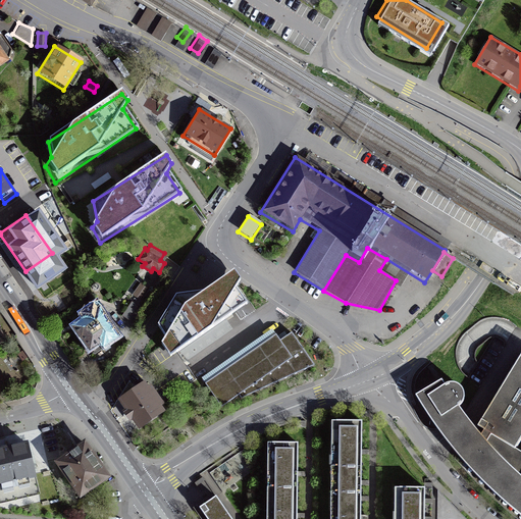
[(240,270),(233,259),(200,282),(178,287),(159,318),(165,324),(160,334),(169,346),(247,295),(236,277),(240,270)]
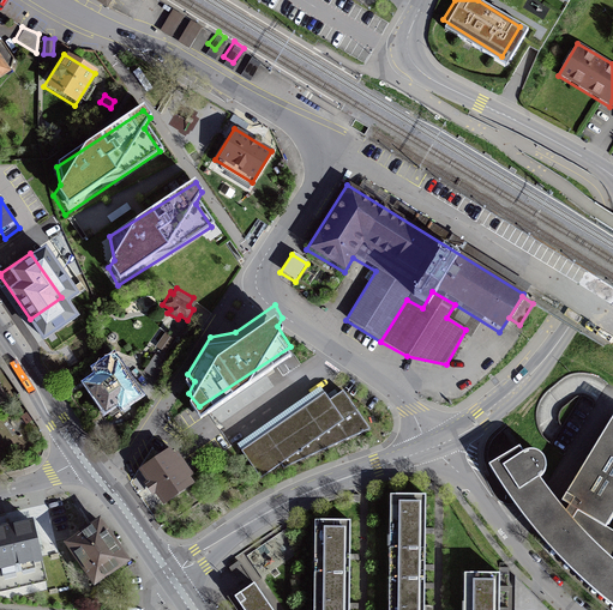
[(94,373),(82,382),(101,411),(113,403),(118,410),(140,394),(114,356),(109,358),(107,354),(89,366),(94,373)]
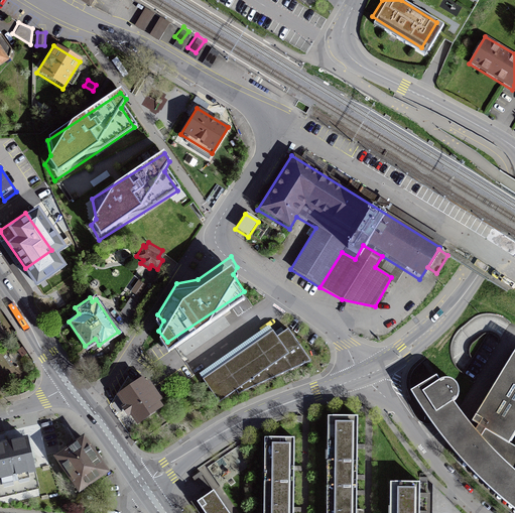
[(218,401),(235,390),(239,393),(308,360),(287,329),(276,337),(270,330),(202,379),(218,401)]
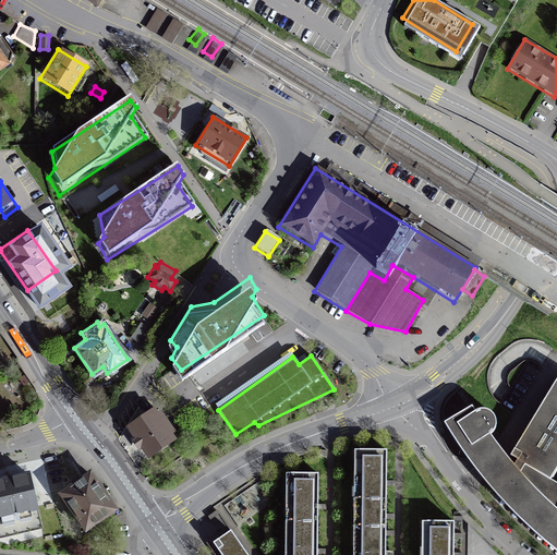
[(27,379),(23,373),(17,376),(23,383),(27,379)]
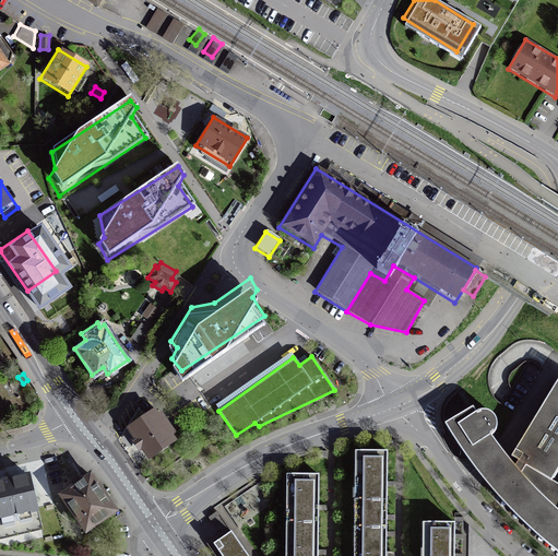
[(557,461),(557,376),(557,377),(509,457),(483,476),(499,496),(515,512),(532,529),(557,487),(557,483),(548,476),(557,461)]
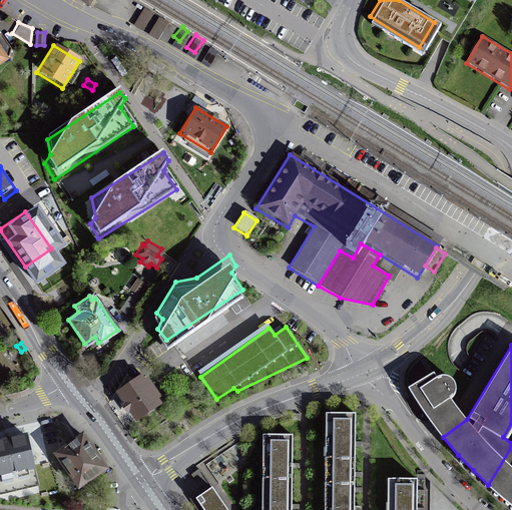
[(436,428),(443,437),(467,419),(459,409),(450,397),(452,395),(454,392),(455,389),(456,386),(455,383),(454,380),(452,378),(449,376),(446,374),(443,374),(439,374),(436,376),(433,371),(408,386),(423,410),(436,428)]
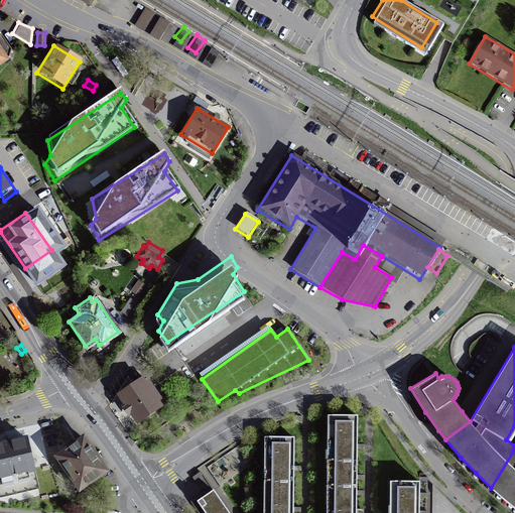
[(120,403),(117,405),(124,416),(128,414),(135,424),(161,406),(140,376),(114,394),(120,403)]
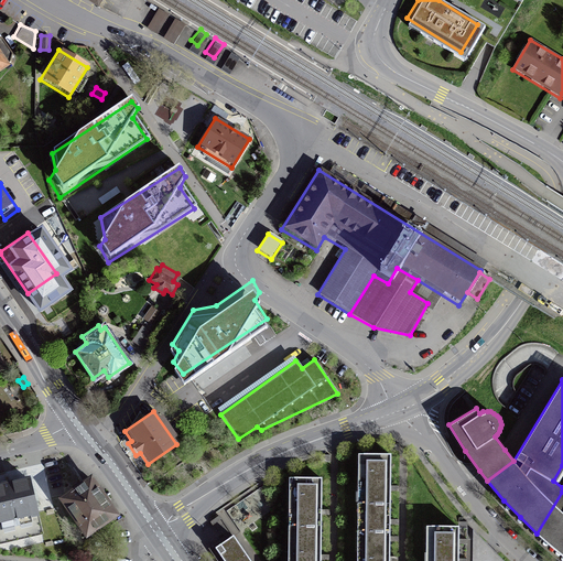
[(361,494),(389,495),(390,452),(363,452),(361,494)]
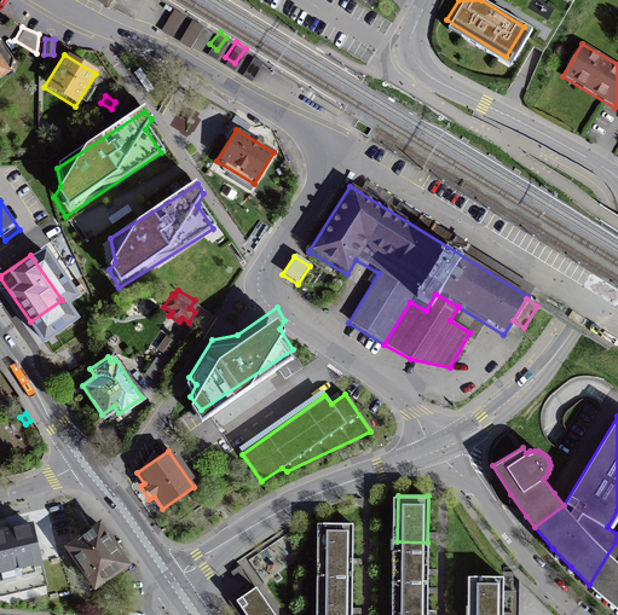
[(33,515),(0,522),(0,567),(44,558),(33,515)]
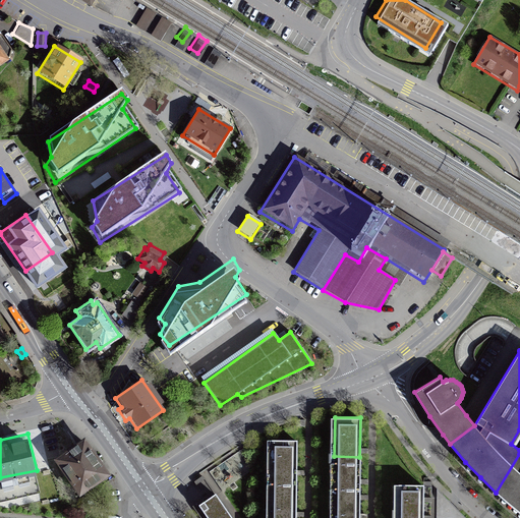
[(55,454),(79,487),(107,469),(83,435),(55,454)]
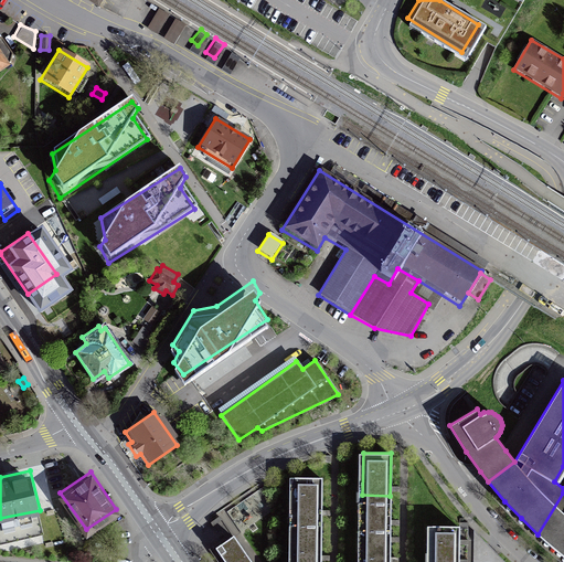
[(294,477),(293,525),(321,525),(321,477),(294,477)]
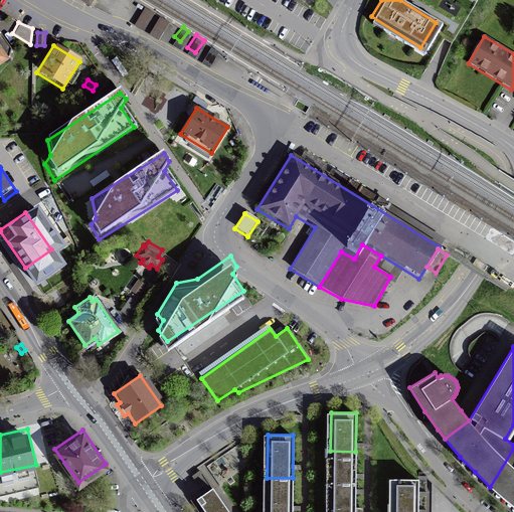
[(513,449),(490,487),(513,506),(513,449)]
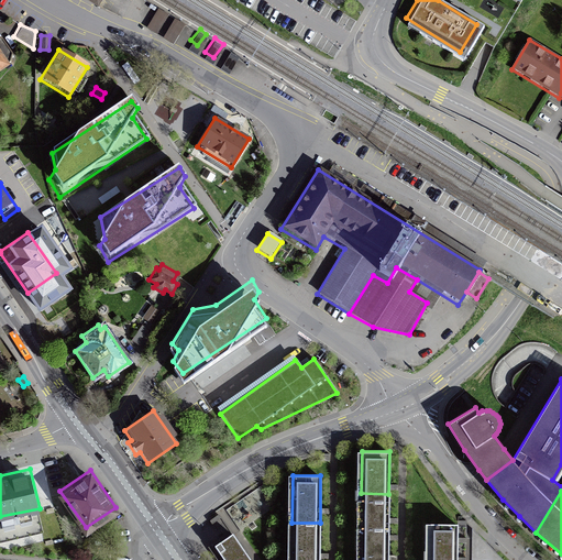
[(361,527),(388,528),(388,494),(361,493),(361,527)]
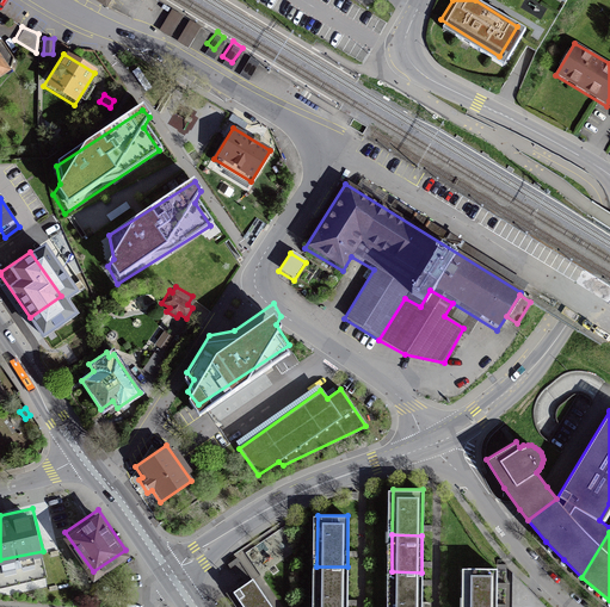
[(316,567),(316,606),(346,606),(347,567),(316,567)]
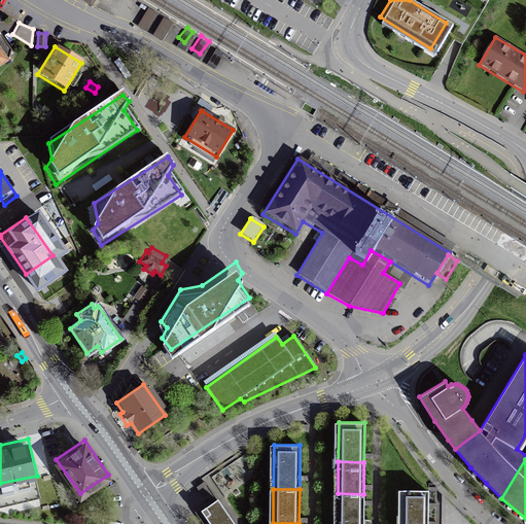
[(401,517),(427,517),(427,489),(400,490),(401,517)]
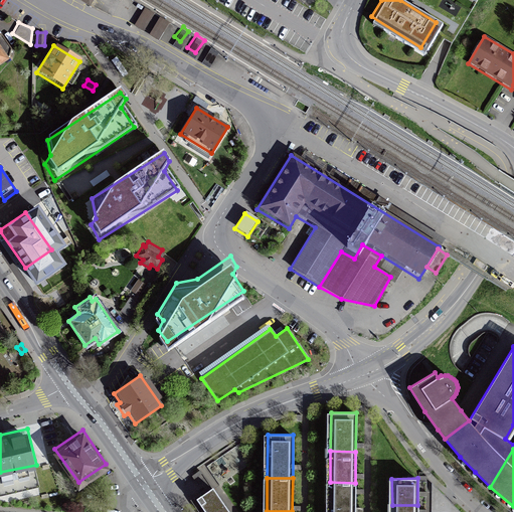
[(355,483),(330,482),(330,499),(355,500),(355,483)]
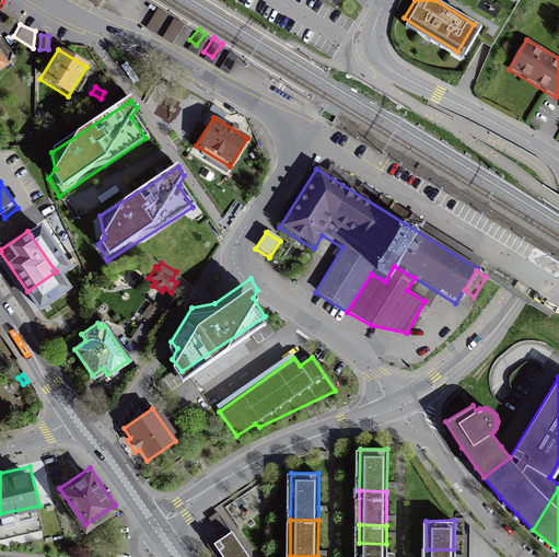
[(246,556),(229,531),(211,544),(220,556),(246,556)]
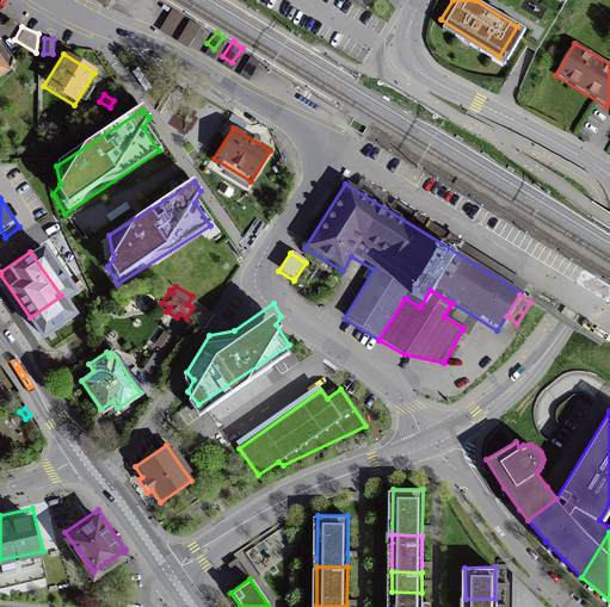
[(420,606),(421,593),(392,592),(390,606),(420,606)]
